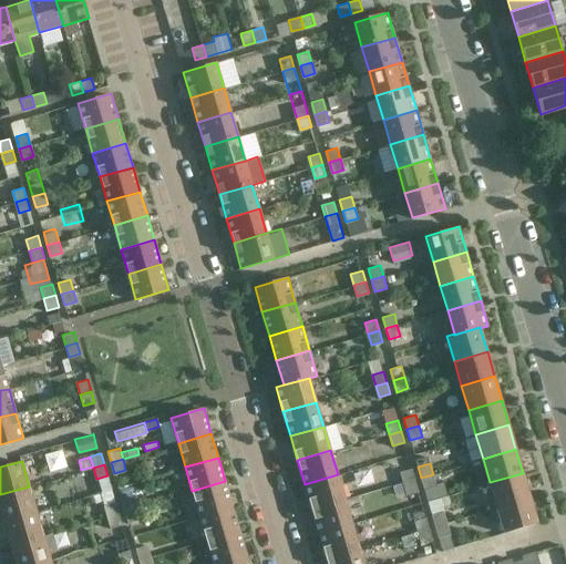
[(400,471),(403,483),(415,480),(412,468),(400,471)]
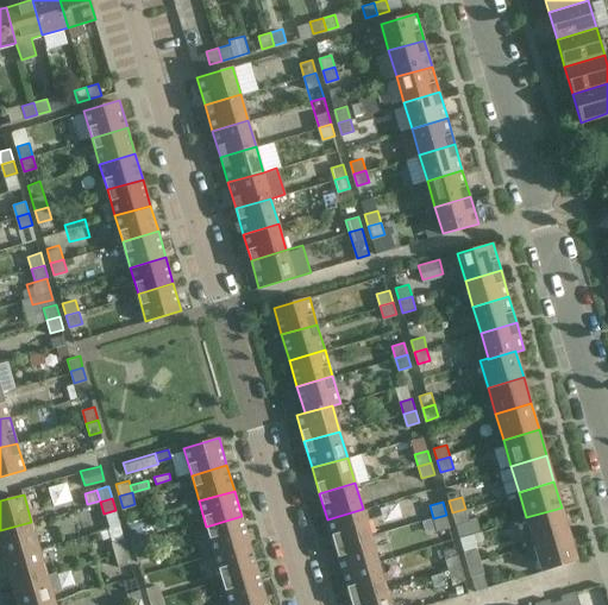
[(526,517),(534,543),(569,534),(562,508),(526,517)]
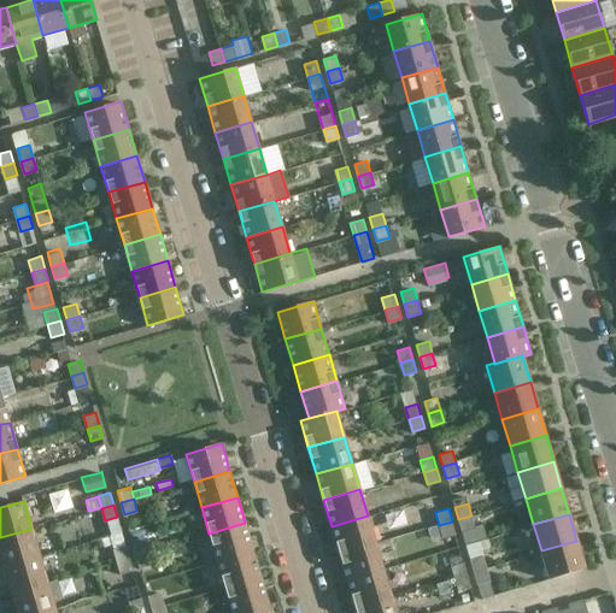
[(368,516),(332,526),(339,553),(375,542),(368,516)]
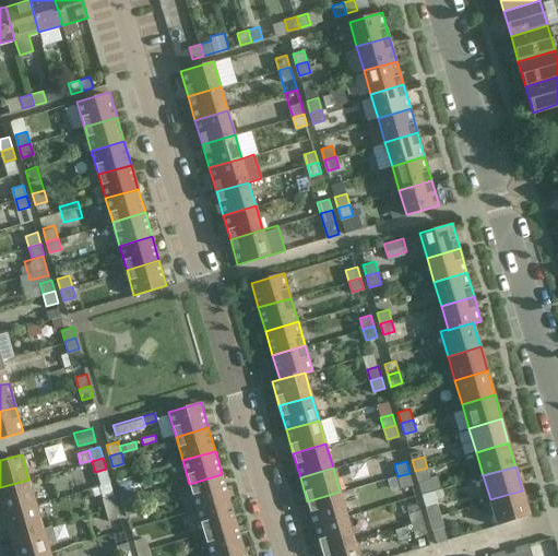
[(415,471),(418,482),(430,478),(427,468),(415,471)]
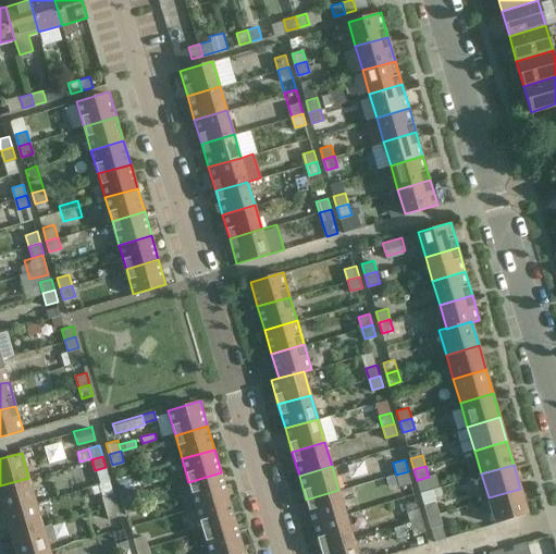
[(408,471),(396,475),(399,485),(411,482),(408,471)]
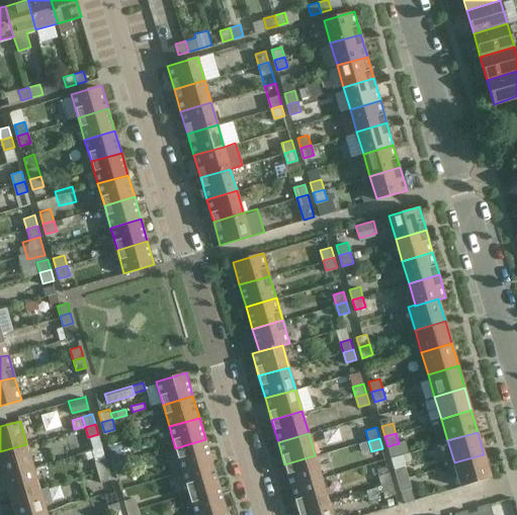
[(212,461),(205,439),(175,448),(182,470),(212,461)]
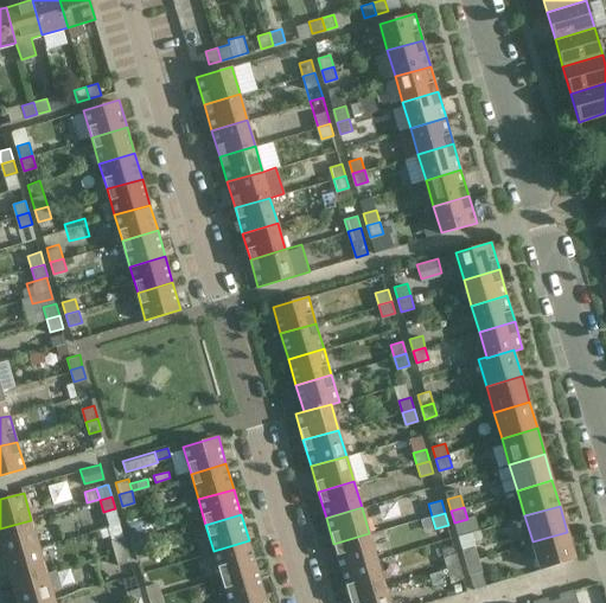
[(0,545),(4,557),(39,546),(31,520),(0,528),(0,545)]
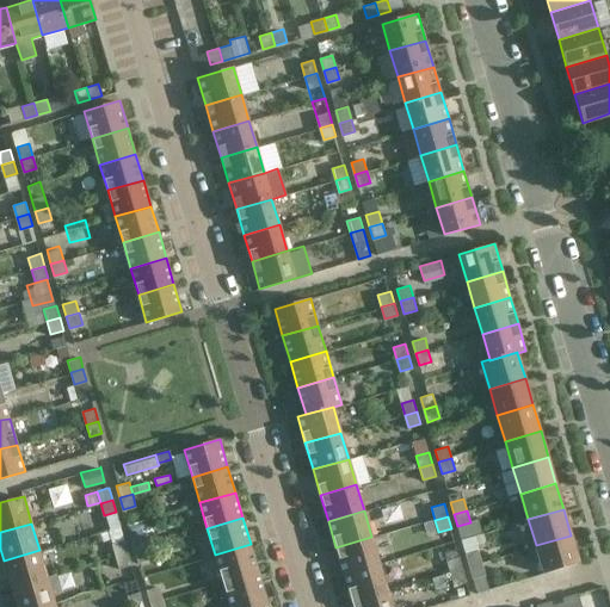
[(131,538),(135,550),(147,546),(143,534),(131,538)]
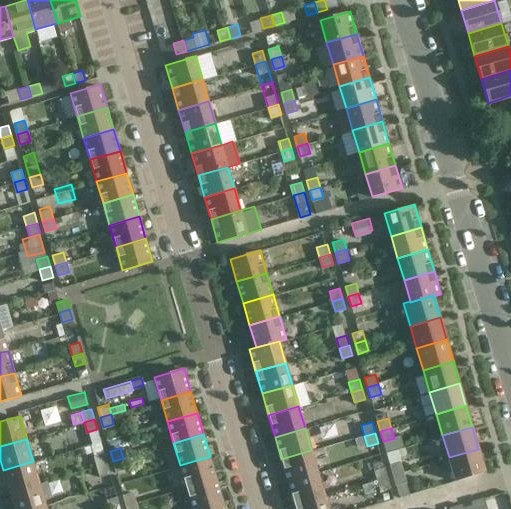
[(478,449),(449,457),(455,480),(485,471),(478,449)]
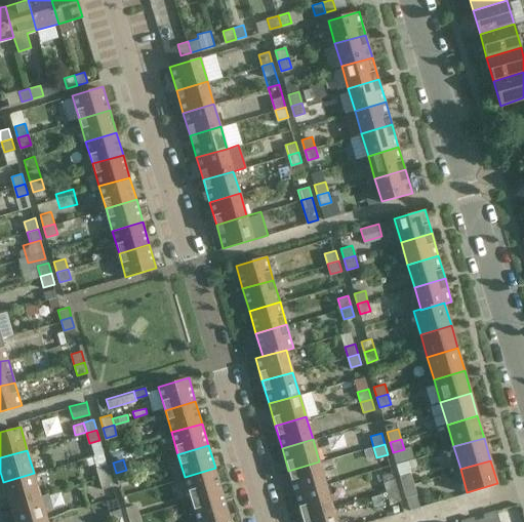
[(319,462),(288,471),(295,493),(325,484),(319,462)]
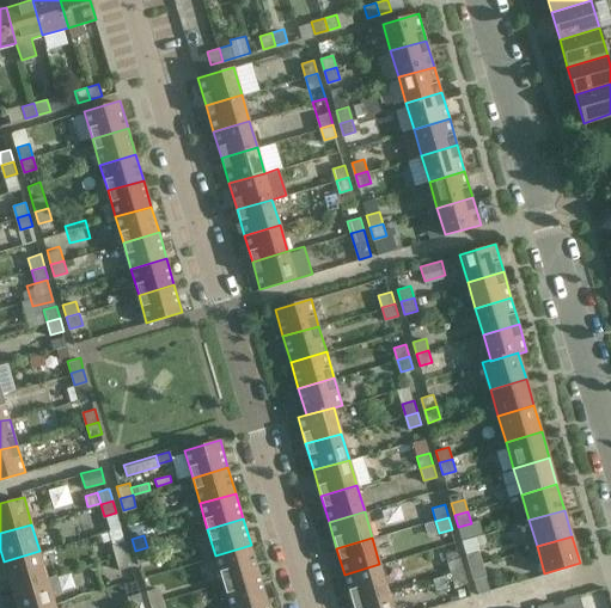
[(463,541),(470,567),(483,564),(475,538),(463,541)]
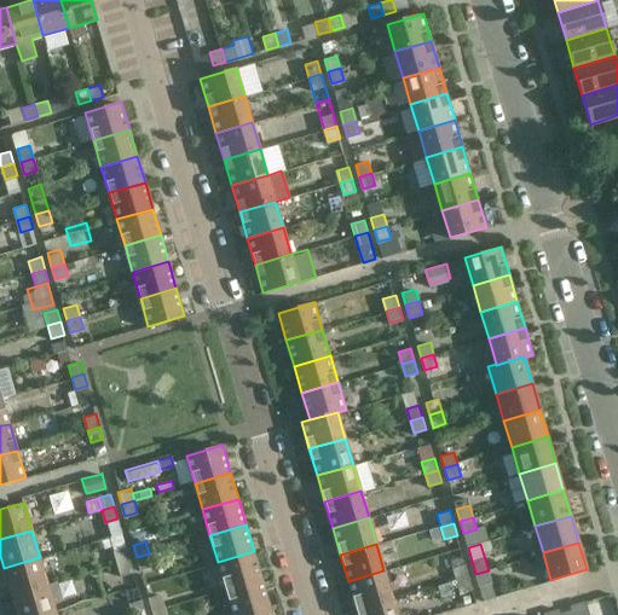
[(130,560),(126,546),(114,550),(117,563),(130,560)]
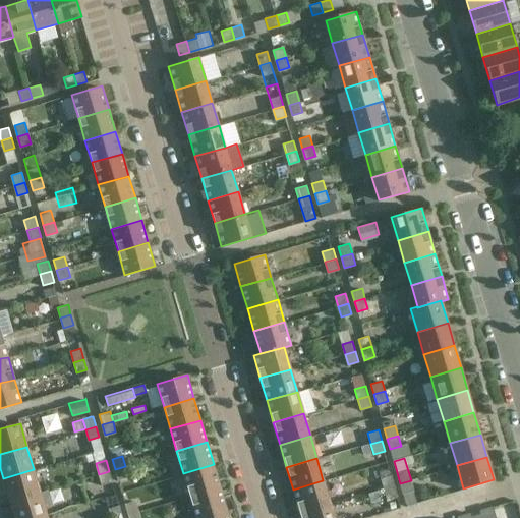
[(183,473),(189,496),(220,486),(214,464),(183,473)]
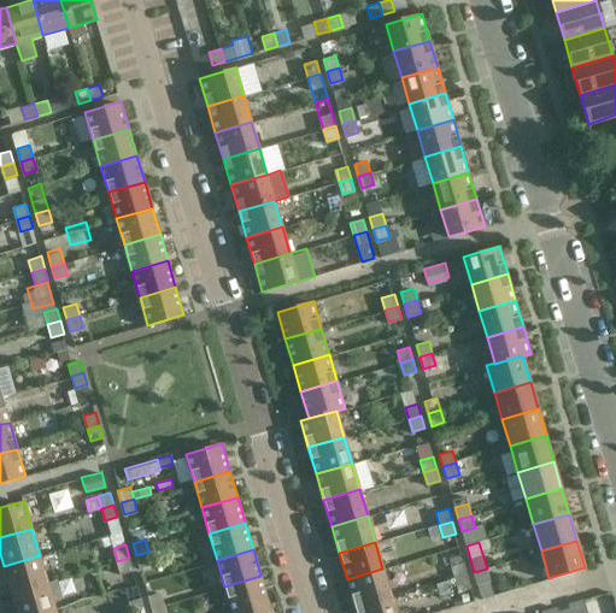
[(152,564),(148,552),(136,555),(140,567),(152,564)]
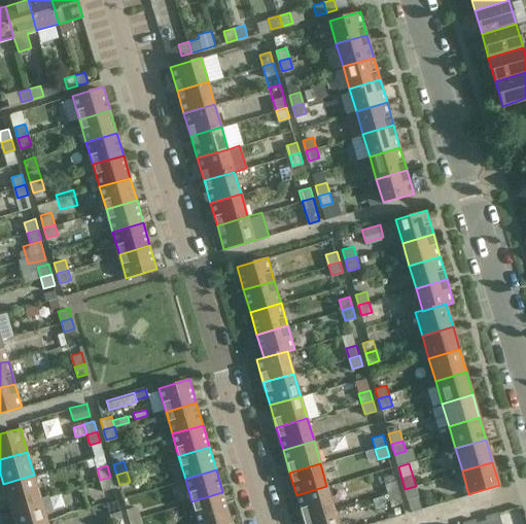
[(383,476),(385,483),(388,493),(398,490),(393,473),(383,476)]
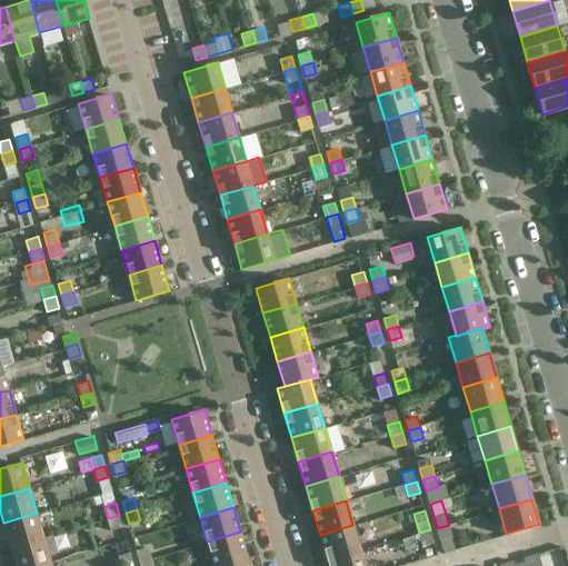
[(10,546),(43,537),(37,513),(3,523),(10,546)]
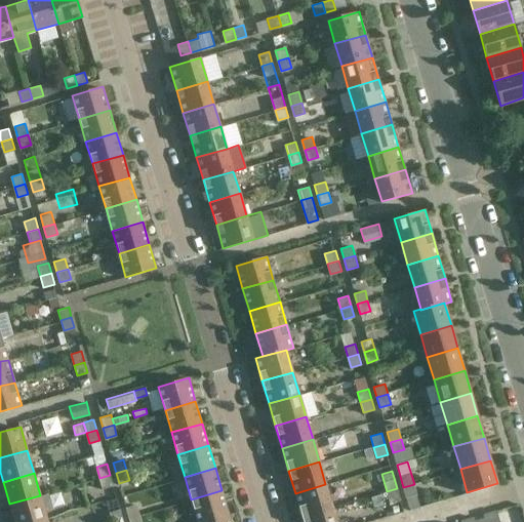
[(99,478),(103,488),(106,498),(116,495),(110,475),(99,478)]
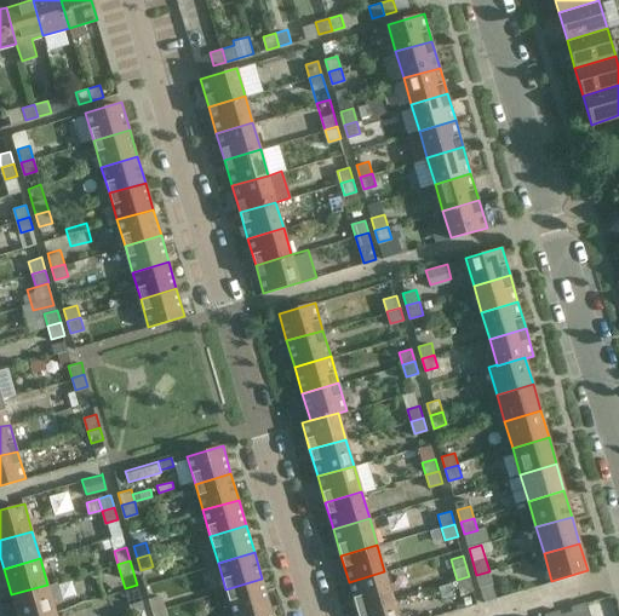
[(384,571),(349,582),(356,609),(393,598),(384,571)]
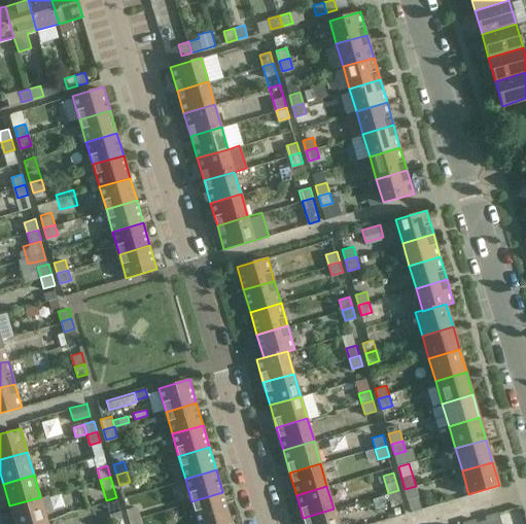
[(419,496),(416,486),(405,489),(408,499),(419,496)]
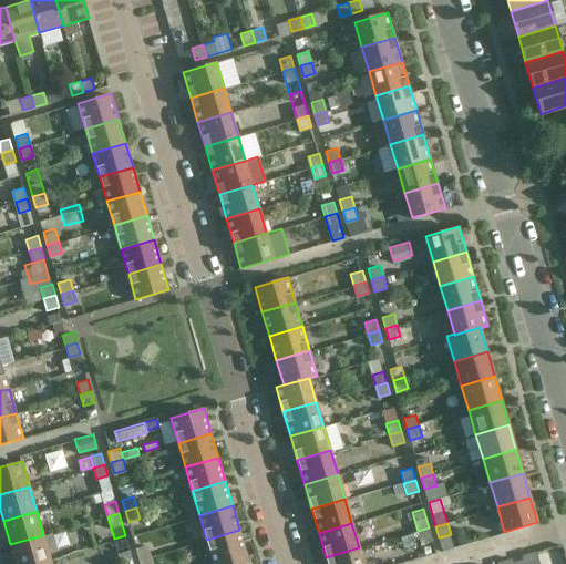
[(421,542),(432,539),(429,527),(418,531),(421,542)]
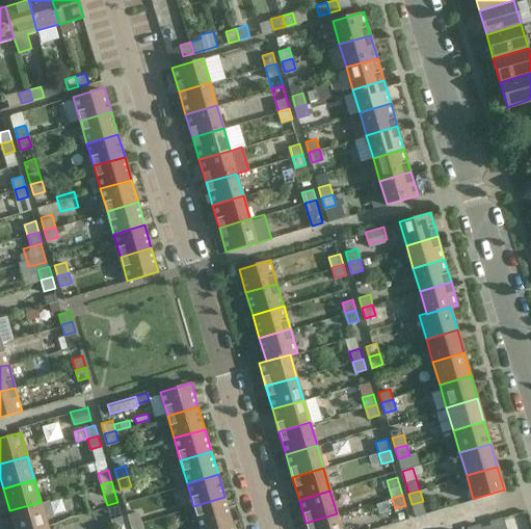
[(193,506),(201,528),(231,520),(224,497),(193,506)]
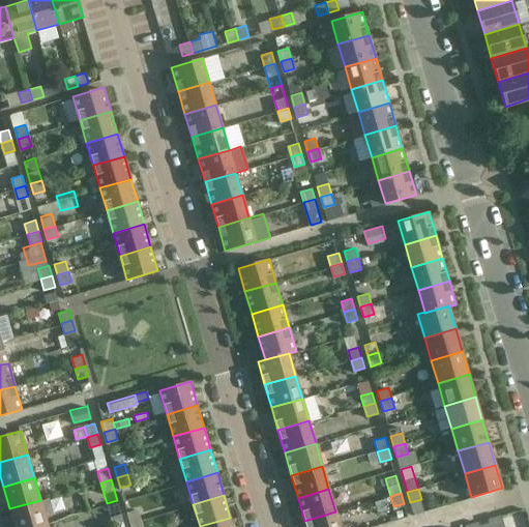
[(15,526),(31,526),(48,523),(40,500),(9,508),(15,526)]
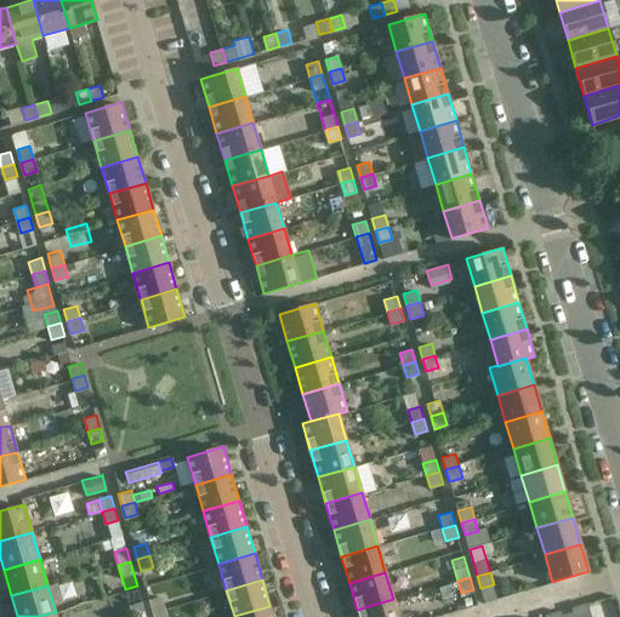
[(161,595),(149,599),(153,612),(165,609),(161,595)]
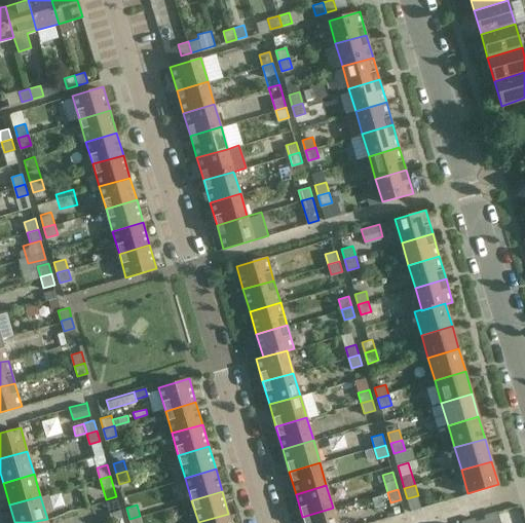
[(337,522),(333,508),(302,517),(303,522),(337,522)]
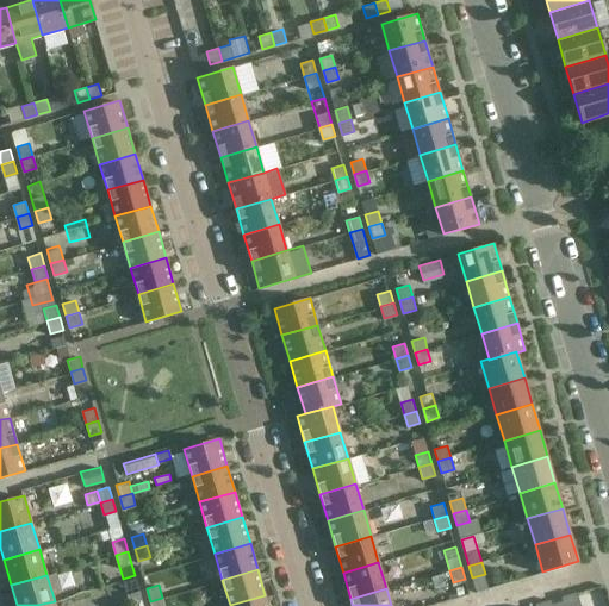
[(131,605),(143,603),(140,591),(128,594),(130,605),(131,605)]
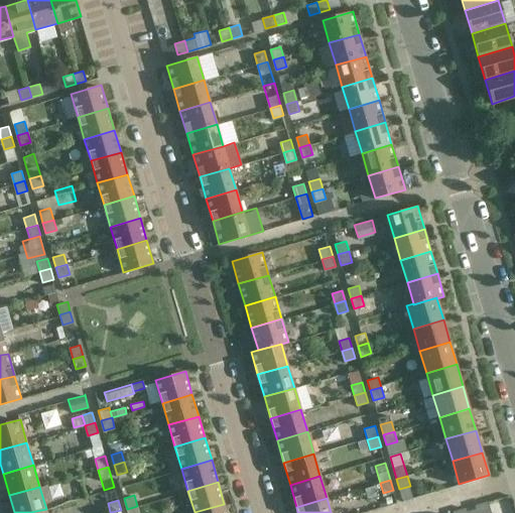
[(477,508),(467,511),(467,512),(492,512),(489,500),(476,504),(477,508)]
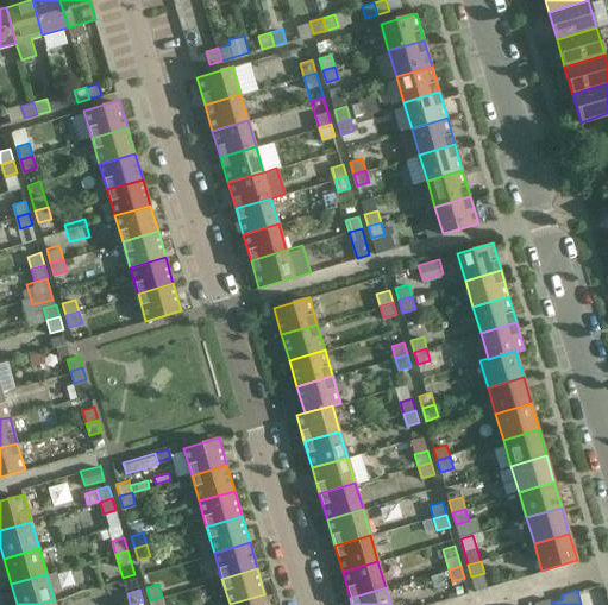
[(229,604),(268,604),(264,594),(230,604),(229,604)]
